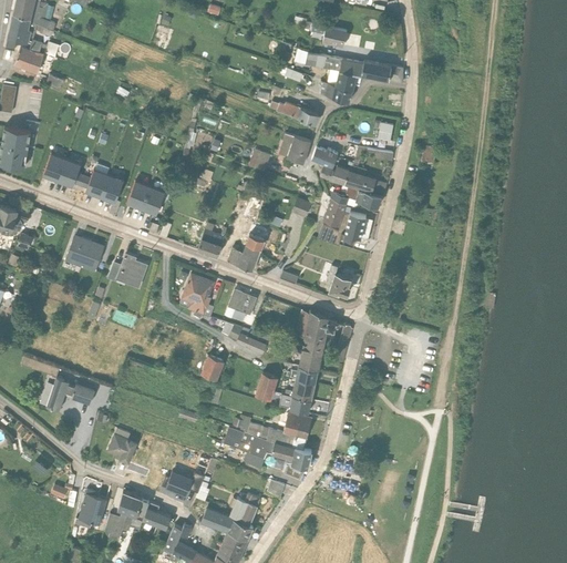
[(16,0),(13,13),(31,18),(35,0),(16,0)]
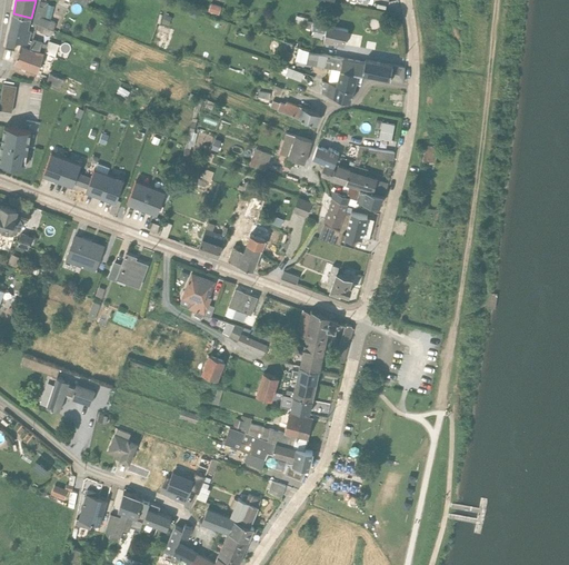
[(36,0),(31,18),(32,18),(31,20),(38,22),(37,23),(53,30),(57,23),(50,21),(45,19),(48,3),(40,1),(40,0),(36,0)]
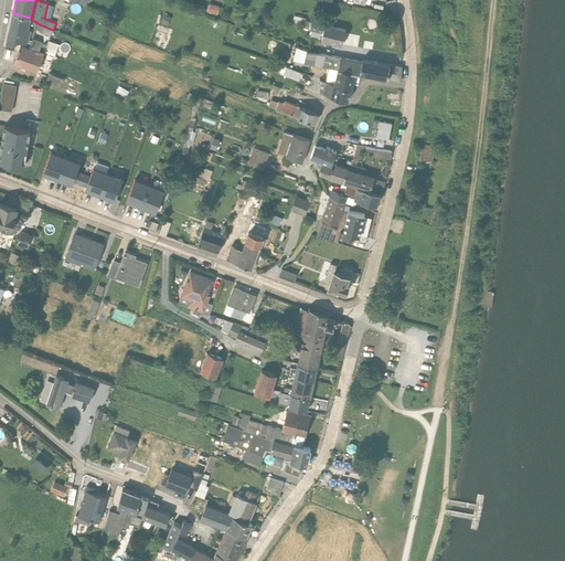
[(54,6),(48,3),(45,17),(52,19),(54,6)]
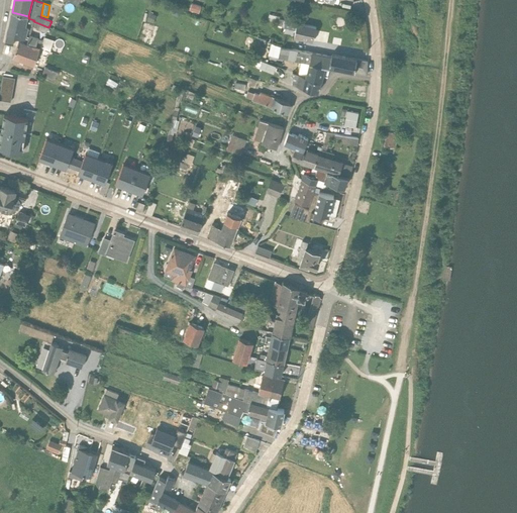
[(191,4),(189,10),(199,13),(201,7),(191,4)]
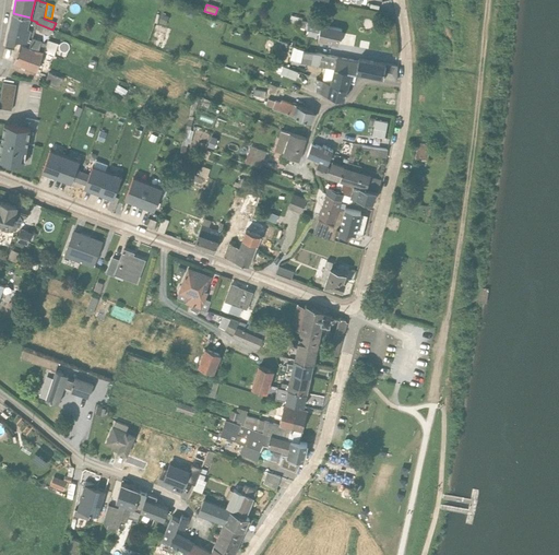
[(31,18),(13,13),(11,23),(30,28),(31,20),(32,18),(31,18)]
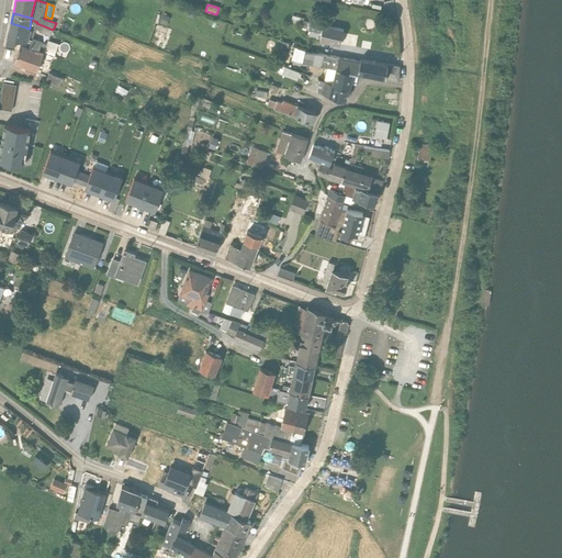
[(303,22),(304,19),(292,17),(291,24),(301,26),(303,22)]
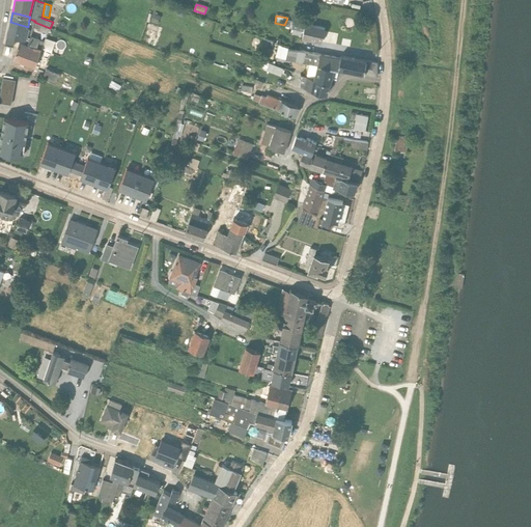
[(35,21),(29,19),(28,27),(30,28),(33,29),(33,28),(37,29),(36,30),(48,34),(50,28),(34,22),(35,21)]
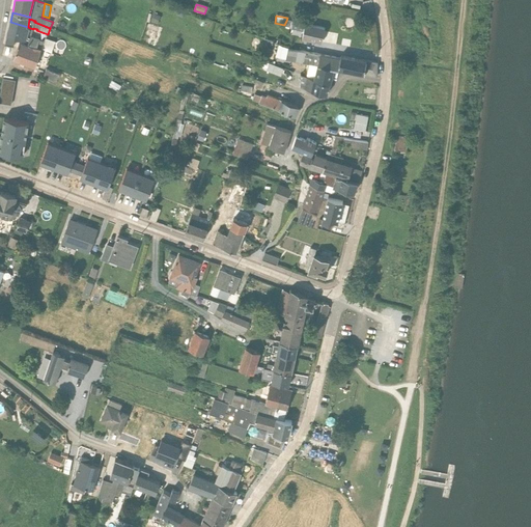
[(286,21),(284,25),(283,26),(284,27),(291,28),(291,29),(304,31),(305,25),(288,21),(286,21)]
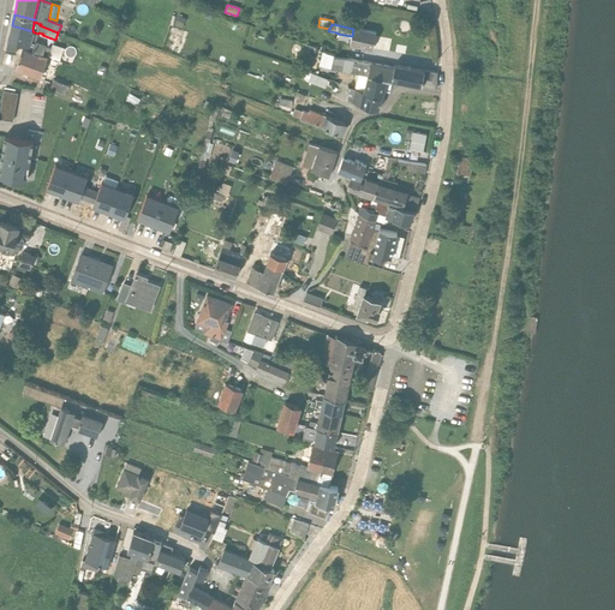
[(9,41),(18,43),(31,47),(33,43),(35,33),(33,31),(12,25),(9,41)]
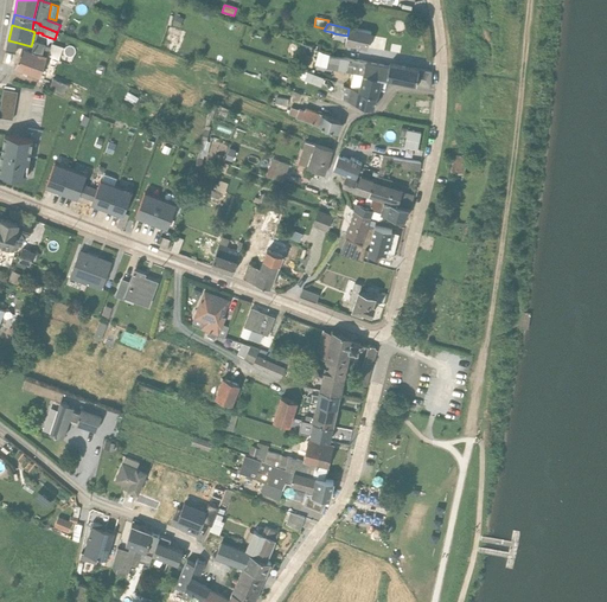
[(349,27),(349,29),(345,44),(368,50),(371,32),(349,27)]
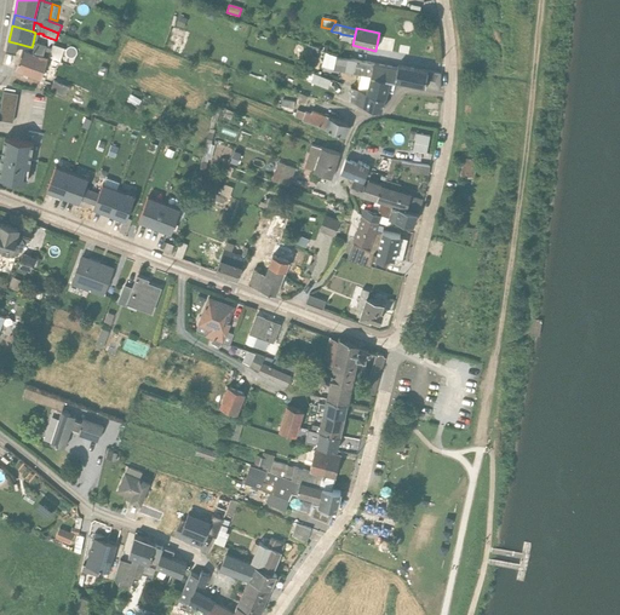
[(313,34),(309,46),(323,52),(327,38),(313,34)]
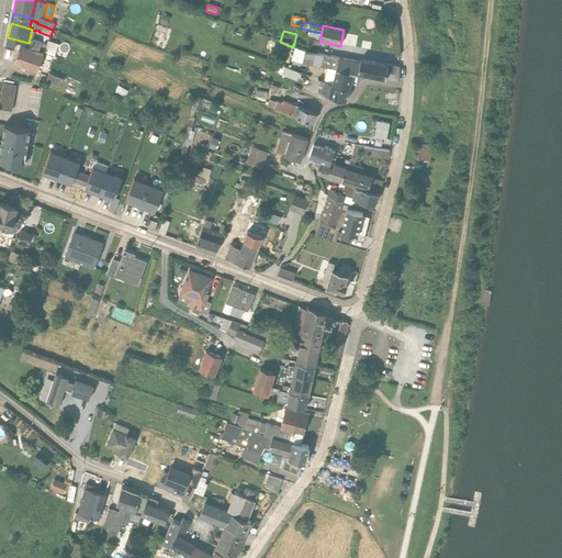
[(17,40),(8,37),(6,48),(14,51),(17,40)]
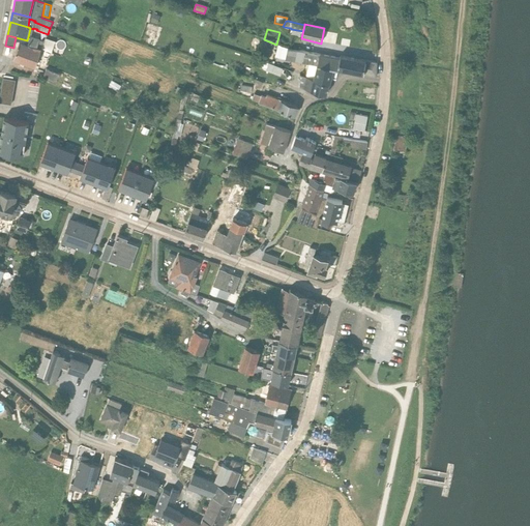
[(30,46),(41,49),(52,53),(53,49),(46,45),(47,42),(43,41),(39,40),(39,39),(30,36),(30,37),(28,45),(31,46),(30,46)]
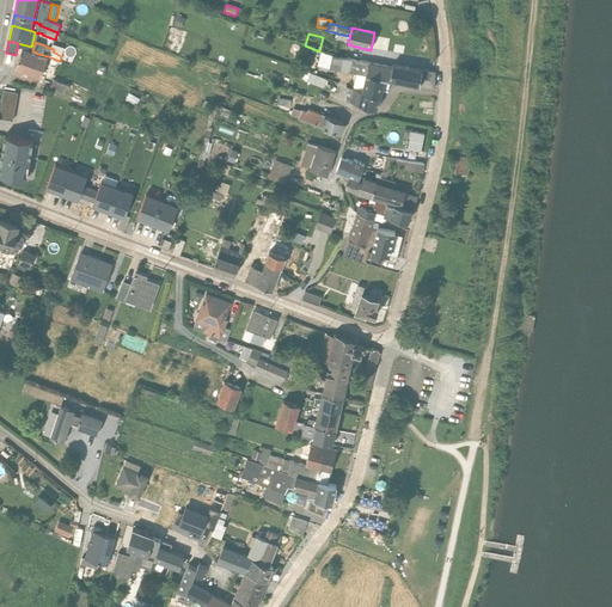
[(36,53),(32,51),(24,48),(16,67),(16,68),(41,78),(41,77),(46,63),(48,56),(35,53),(36,53)]
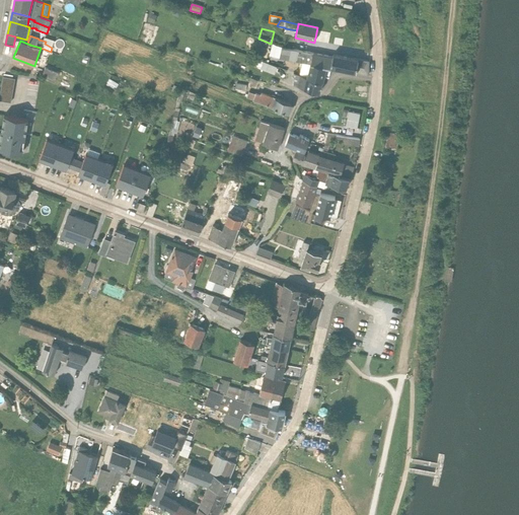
[(279,59),(282,48),(276,47),(277,46),(272,45),(269,56),(274,57),(279,59)]
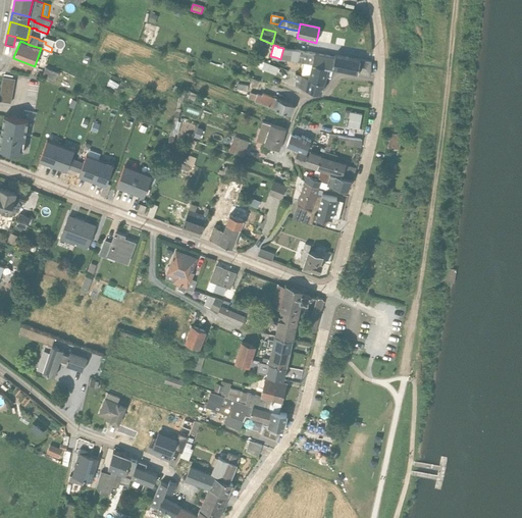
[(283,48),(280,59),(308,64),(311,65),(312,63),(313,63),(314,54),(295,50),(283,48)]
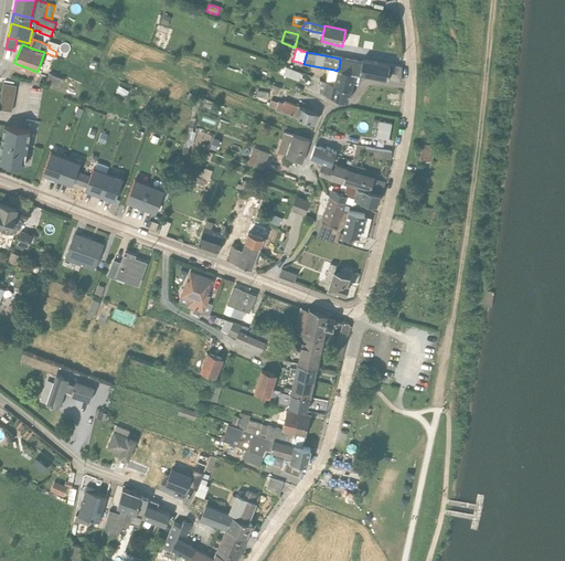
[(340,59),(339,69),(355,73),(360,74),(387,80),(390,65),(362,60),(362,63),(340,59)]
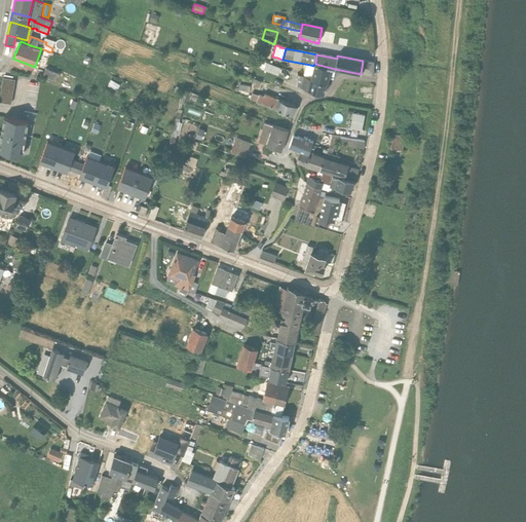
[(363,61),(361,74),(374,77),(374,63),(363,61)]
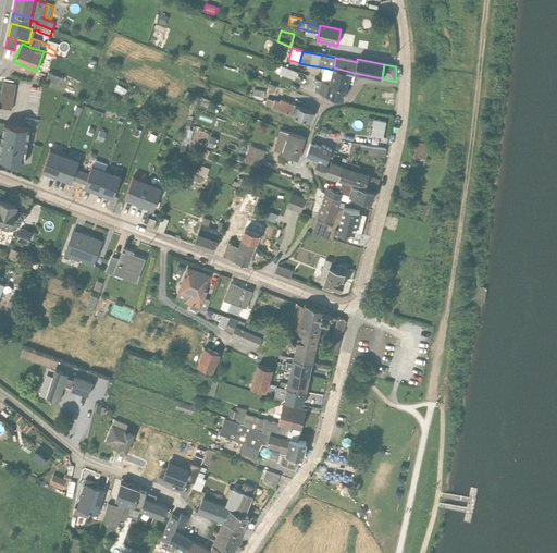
[(282,66),(280,75),(294,81),(296,72),(282,66)]
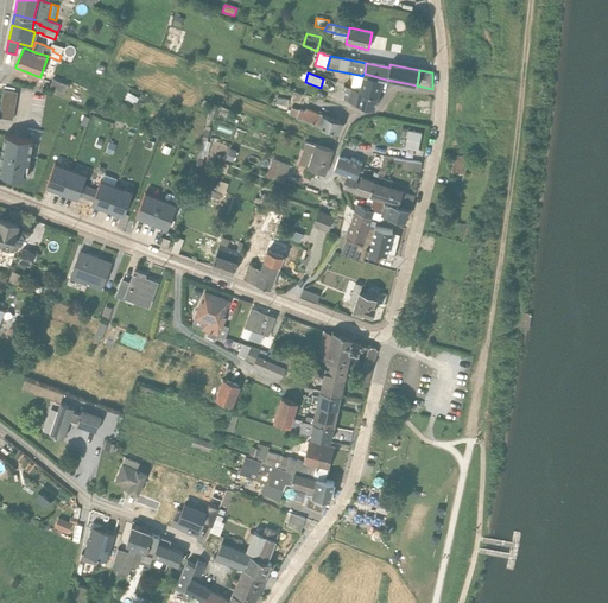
[(350,88),(360,90),(362,80),(359,78),(359,75),(353,74),(350,88)]
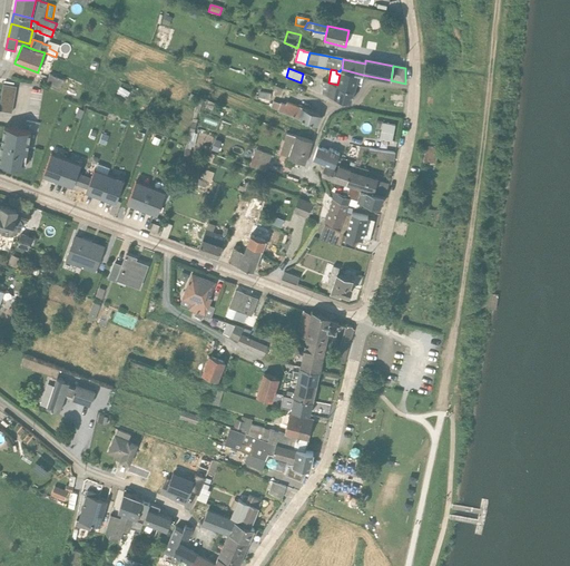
[(341,69),(340,71),(340,75),(337,85),(354,90),(355,90),(359,74),(342,69),(341,69)]
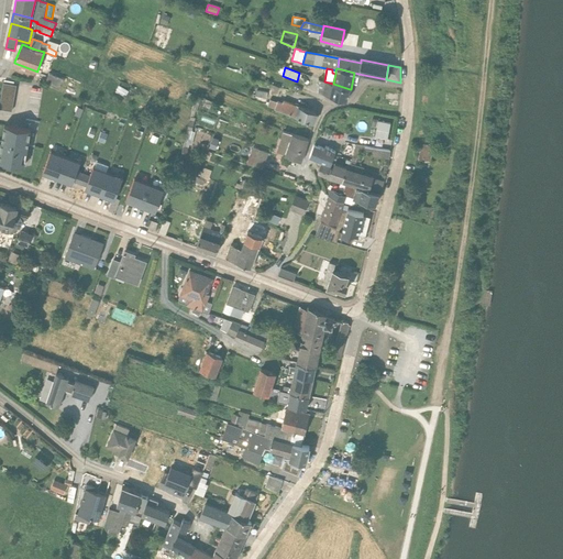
[(50,74),(46,83),(59,87),(63,79),(50,74)]
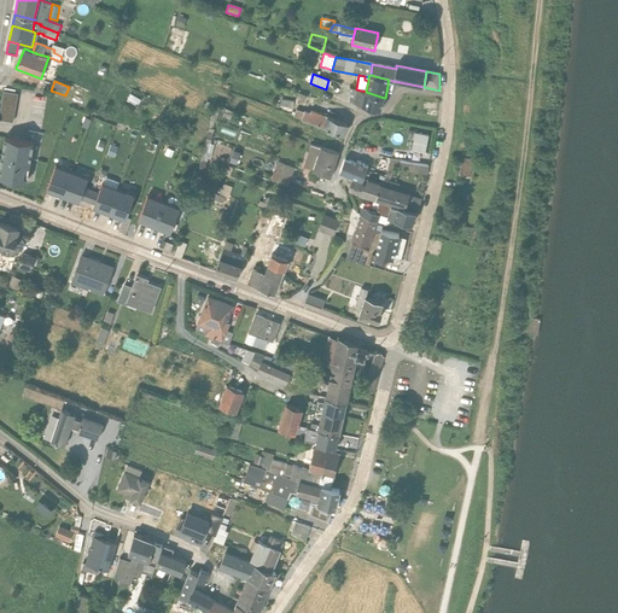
[(103,86),(98,99),(106,101),(109,95),(111,95),(114,89),(103,86)]
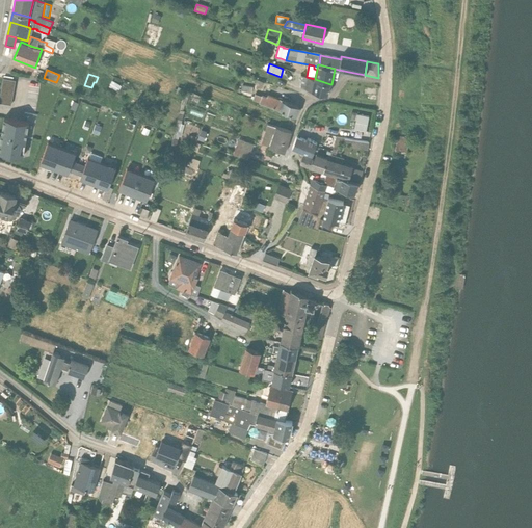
[(16,79),(4,77),(0,99),(0,101),(11,103),(16,79)]
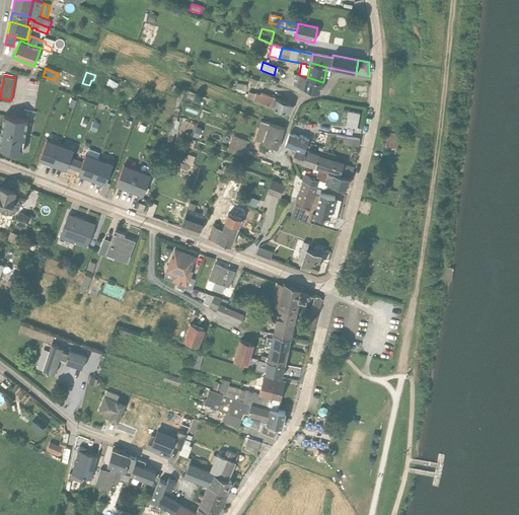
[(299,75),(296,85),(296,86),(319,93),(322,82),(307,77),(299,75)]
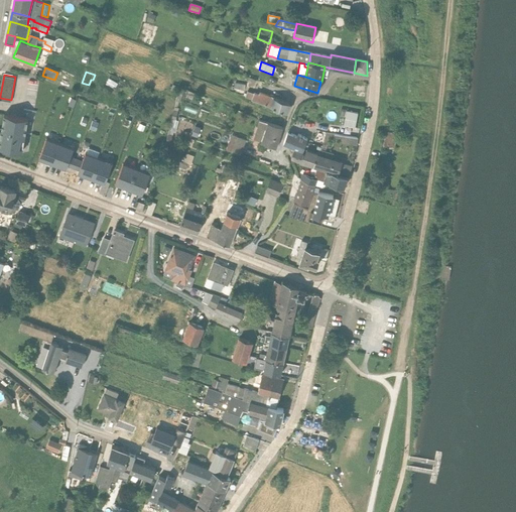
[(110,79),(106,85),(114,90),(118,84),(110,79)]
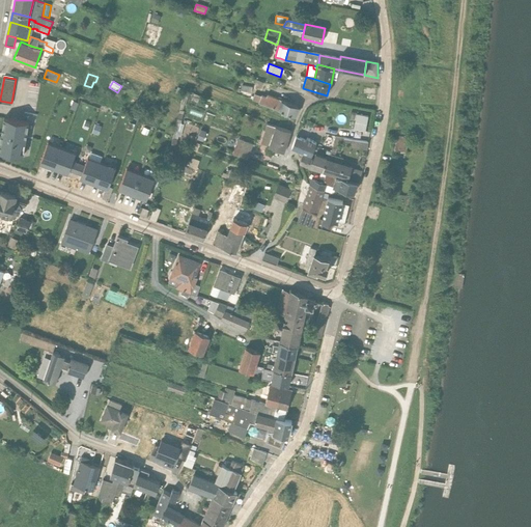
[(193,93),(191,101),(199,104),(201,96),(193,93)]
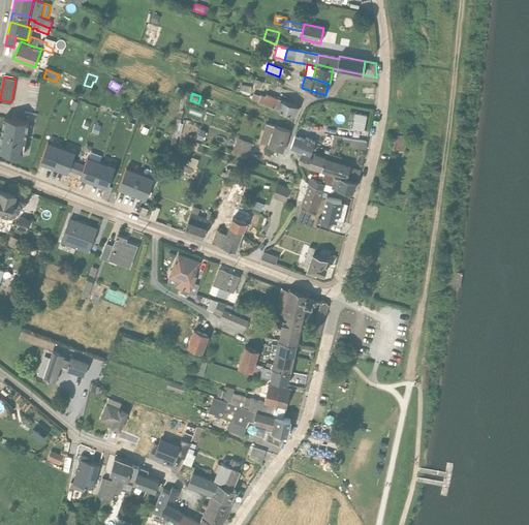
[(277,110),(280,100),(267,95),(266,97),(260,96),(260,97),(253,94),(252,97),(248,96),(248,98),(251,100),(257,103),(277,110)]
